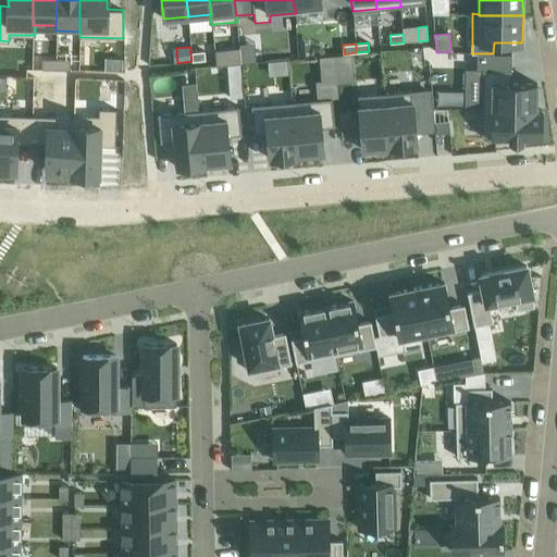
[(223,50),(214,50),(215,62),(217,65),(224,65),(223,50)]
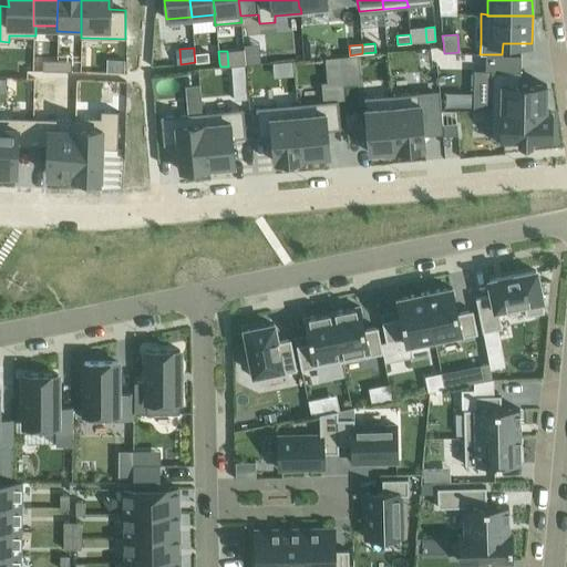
[(208,52),(194,53),(195,62),(208,61),(208,52)]
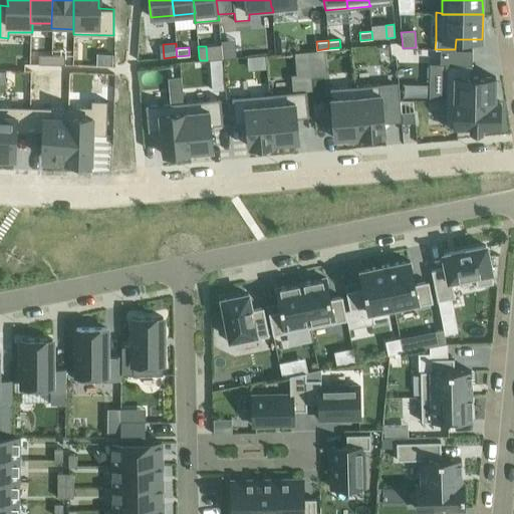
[(441,49),(441,63),(445,63),(445,100),(495,101),(495,100),(495,76),(471,76),(472,63),(472,50),(455,49),(441,49)]
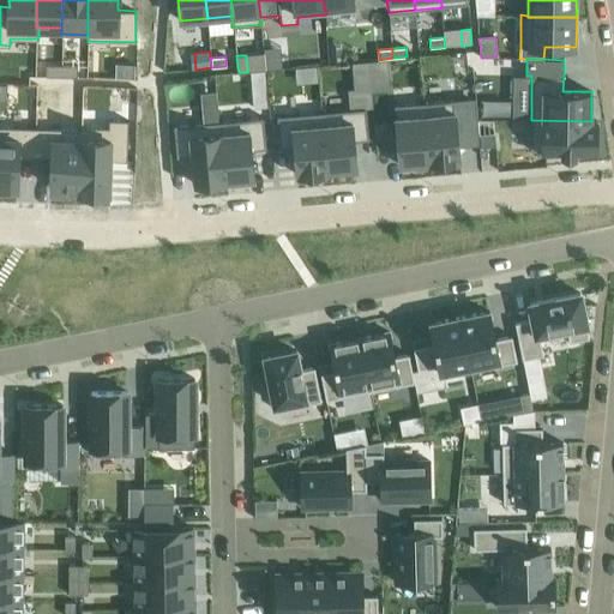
[(46,66),(46,78),(61,78),(62,66),(46,66)]
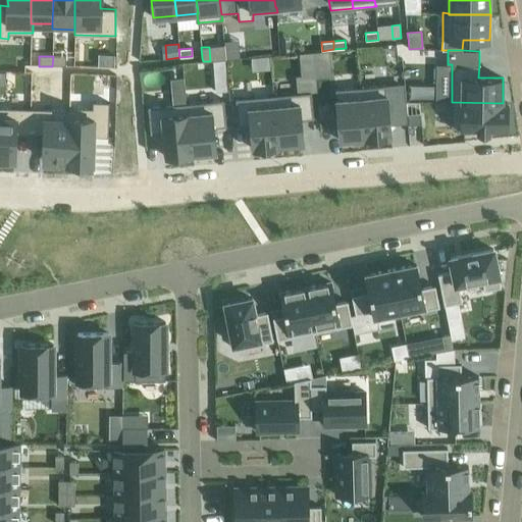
[(53,56),(52,66),(65,67),(66,56),(53,56)]
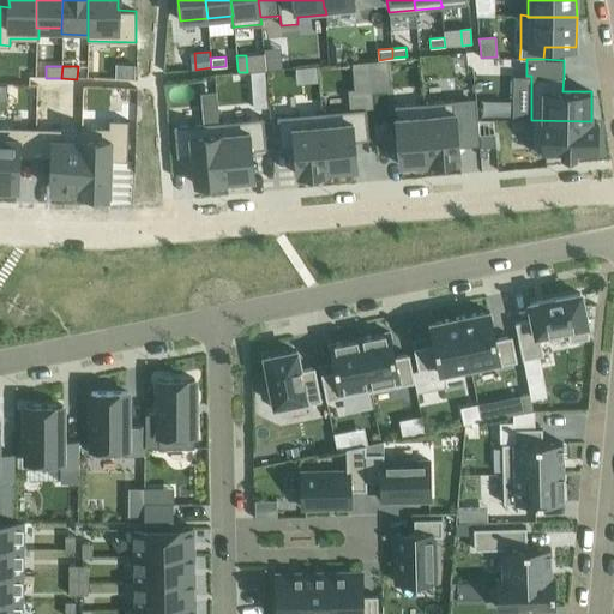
[(455,100),(423,102),(429,162),(459,160),(455,100)]
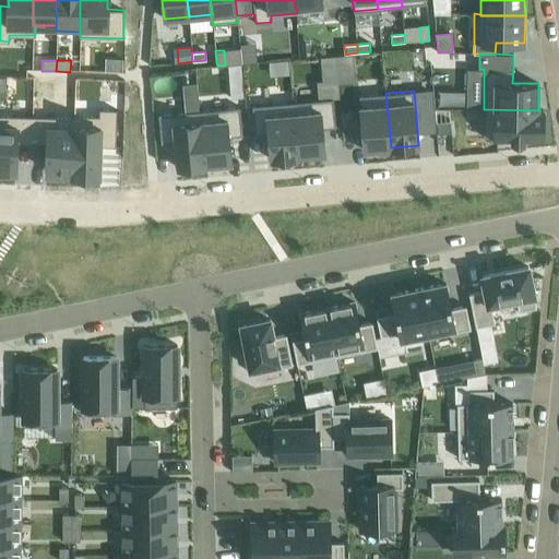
[(385,93),(359,95),(364,151),(391,147),(385,93)]
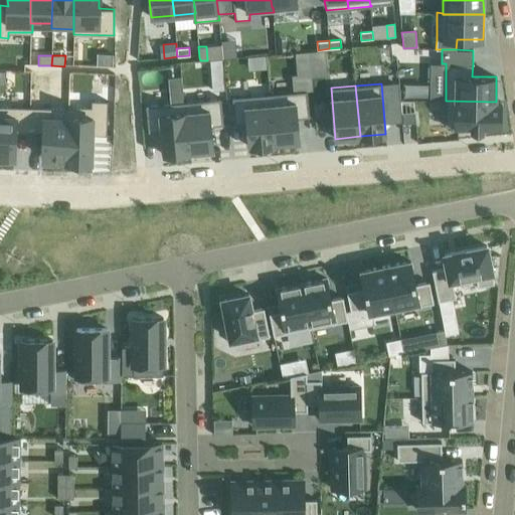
[(307,91),(270,94),(275,144),(300,142),(297,118),(310,117),(307,91)]
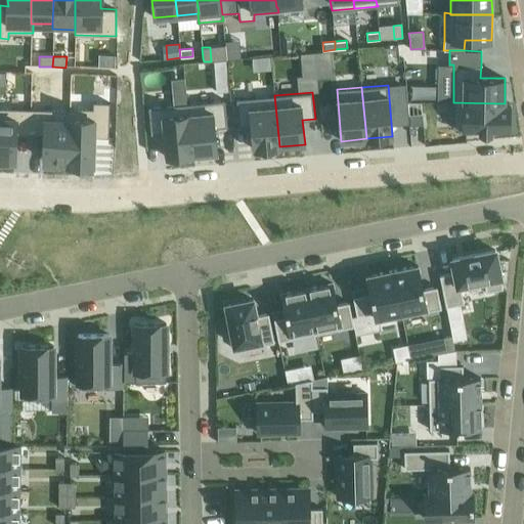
[(274,95),(236,98),(238,126),(251,125),(254,148),(279,146),(274,95)]
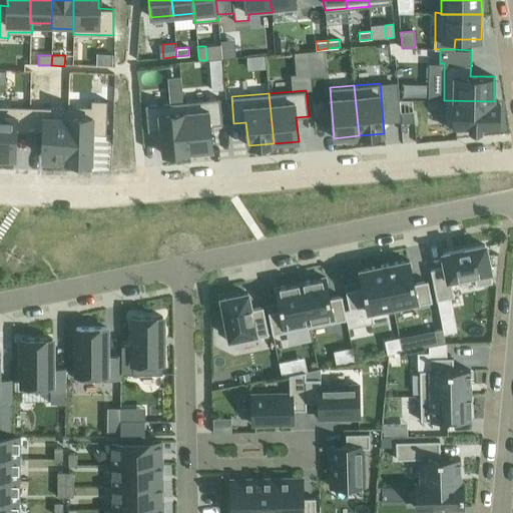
[(220,97),(182,101),(187,151),(212,149),(210,125),(222,124),(220,97)]
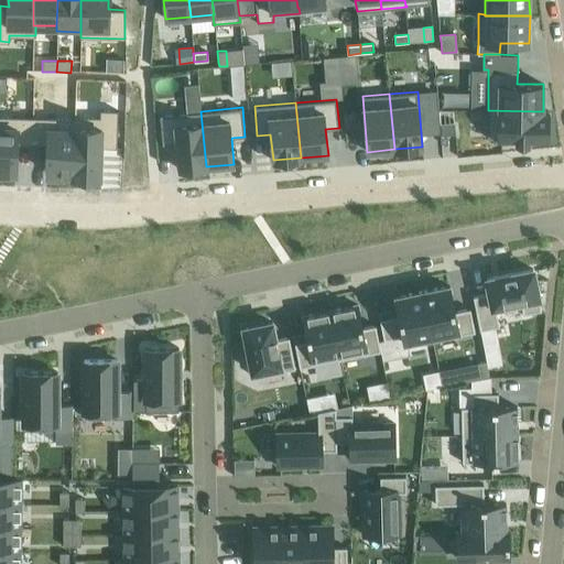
[(73,175),(73,176),(100,177),(101,147),(117,148),(118,110),(100,110),(100,117),(74,116),(74,117),(73,175)]
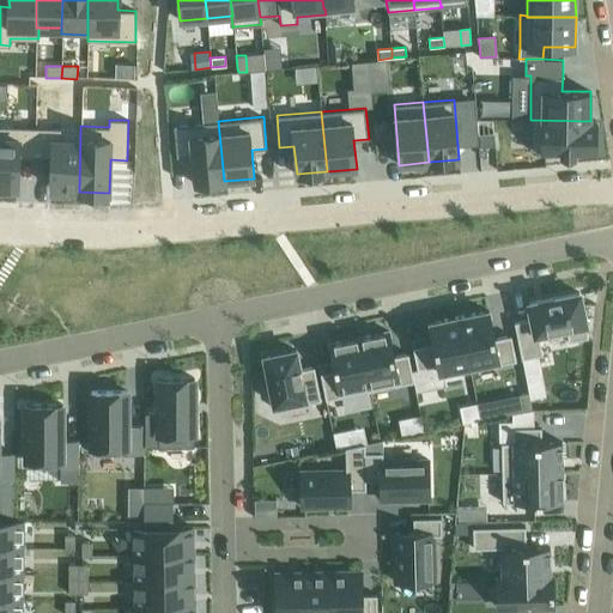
[(375,138),(392,137),(390,120),(374,121),(374,125),(375,138)]
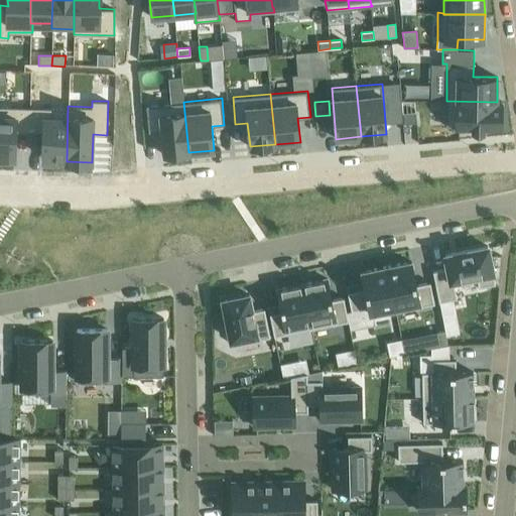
[(446,101),(445,126),(472,127),(472,131),(485,131),(485,127),(501,128),(502,101),(497,101),(497,102),(446,101)]
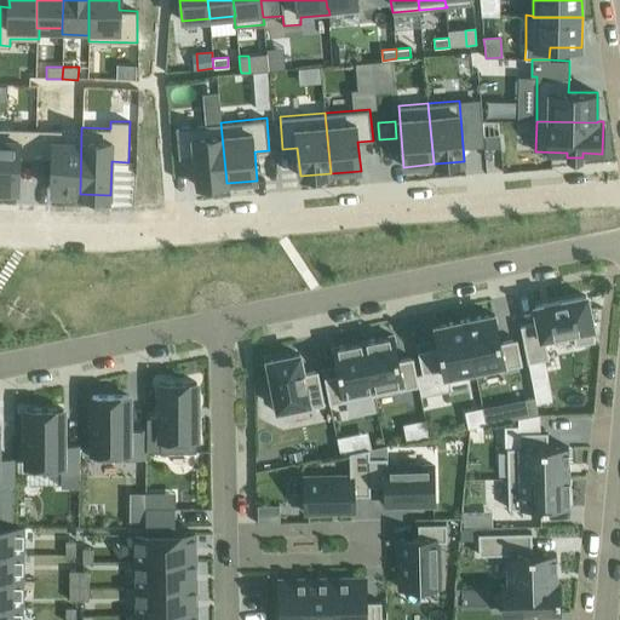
[(220,122),(176,126),(178,158),(194,156),(196,185),(227,183),(220,122)]
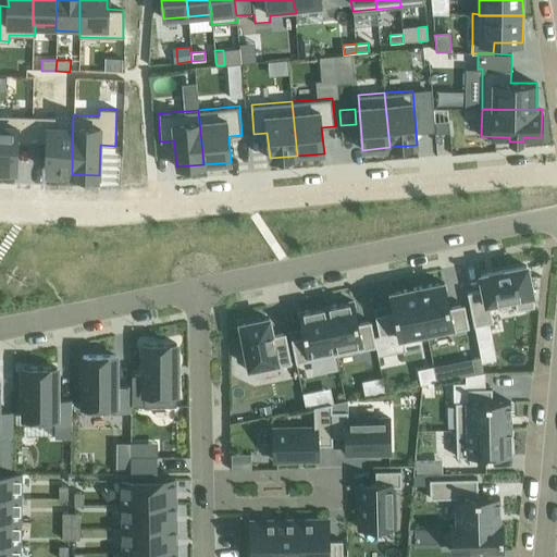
[(0,171),(15,171),(16,143),(31,143),(31,114),(0,113),(0,171)]
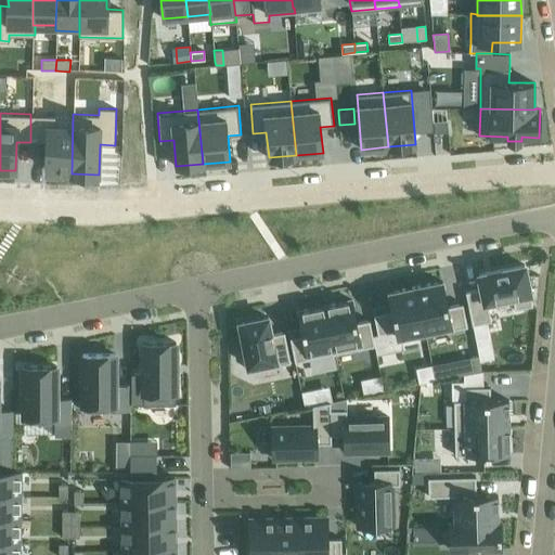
[(30,114),(30,142),(47,143),(46,171),(72,172),(73,115),(30,114)]
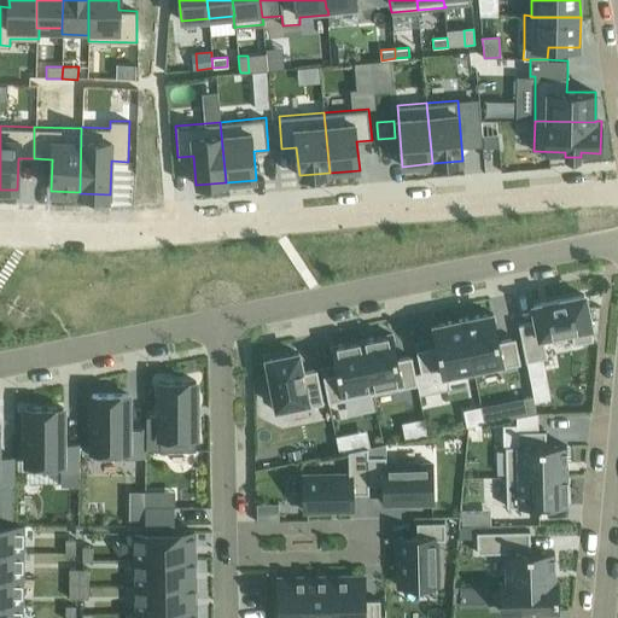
[(497,135),(482,138),(483,150),(499,149),(497,135)]
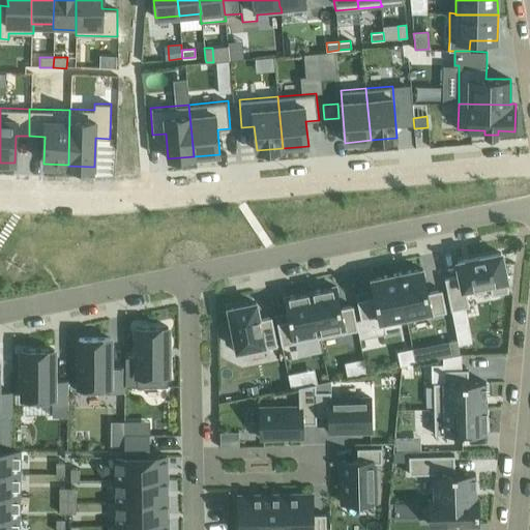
[(460,275),(444,278),(451,310),(465,307),(469,306),(466,293),(490,288),(492,295),(508,292),(501,253),(483,256),(474,258),(457,262),(460,275)]
